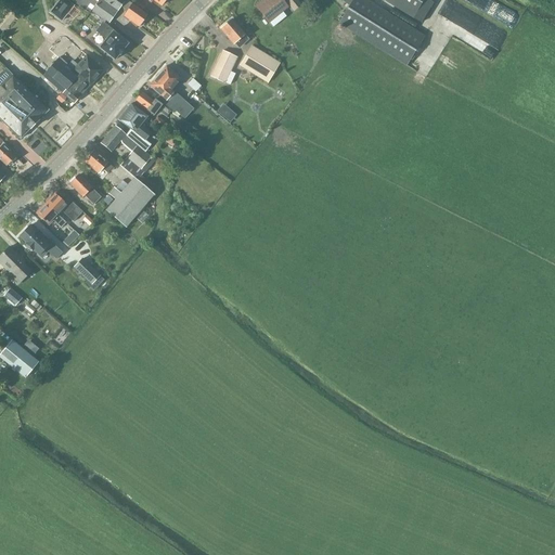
[(59,0),(50,12),(61,22),(74,7),(68,1),(68,0),(59,0)]
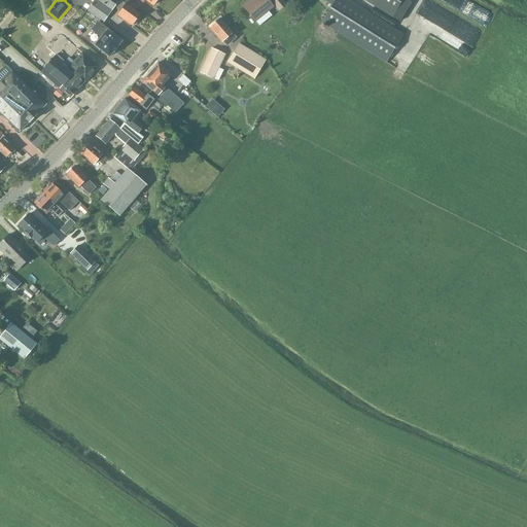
[(72,0),(70,3),(84,13),(86,11),(94,0),(72,0)]
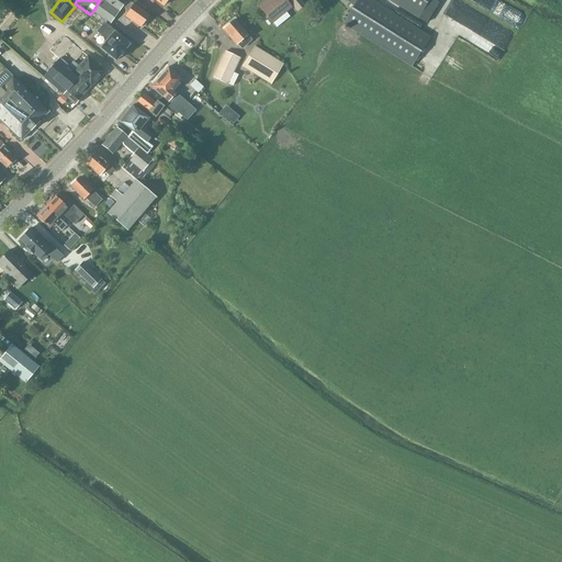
[(128,12),(125,17),(141,27),(142,26),(143,26),(145,23),(145,22),(149,15),(127,0),(127,1),(125,0),(100,0),(92,12),(110,24),(122,8),(128,12)]
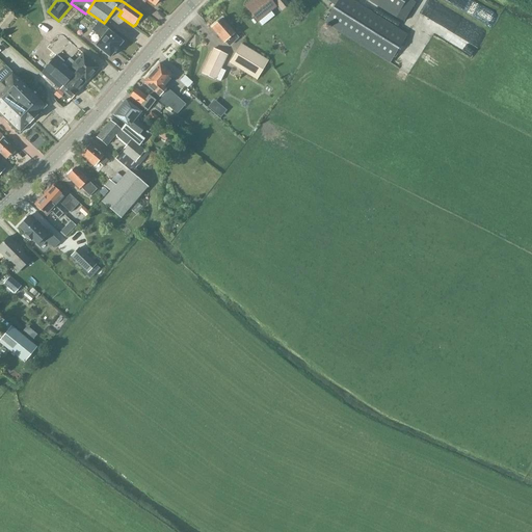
[(278,6),(282,10),(288,5),(284,0),(272,0),(271,2),(269,0),(257,0),(254,3),(254,1),(246,7),(258,22),(278,6)]
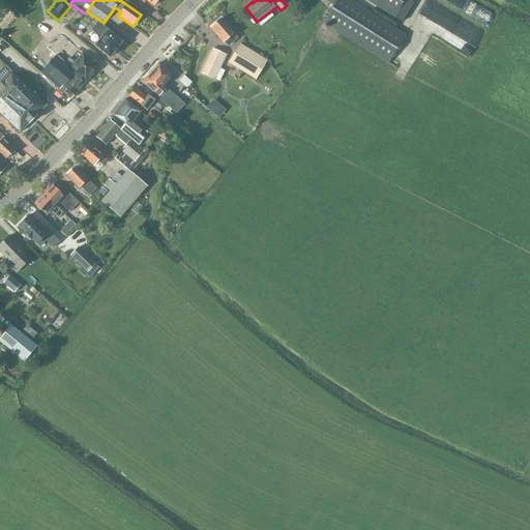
[(325,0),(334,6),(324,23),(372,53),(389,64),(407,34),(389,24),(351,0),(325,0)]
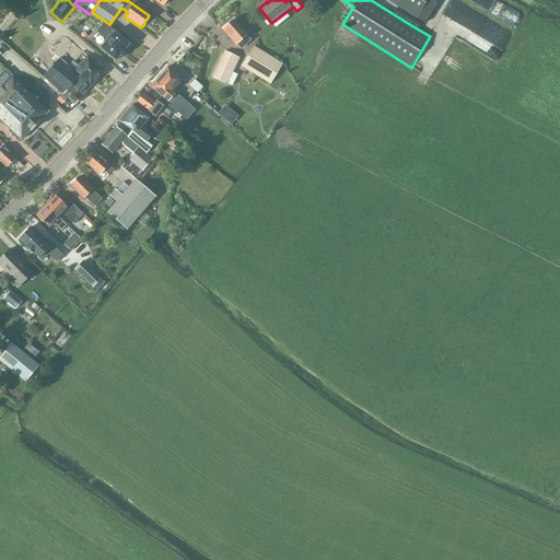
[(433,0),(387,0),(387,1),(427,24),(439,2),(433,0)]
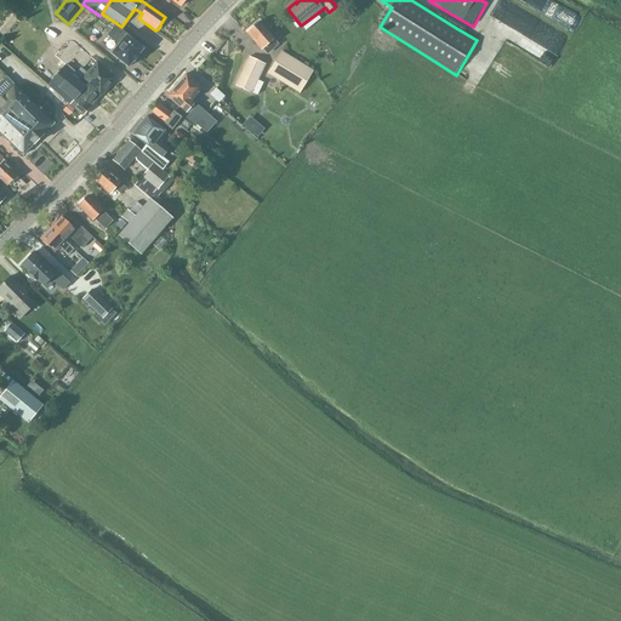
[(551,3),(543,18),(571,30),(579,15),(551,3)]
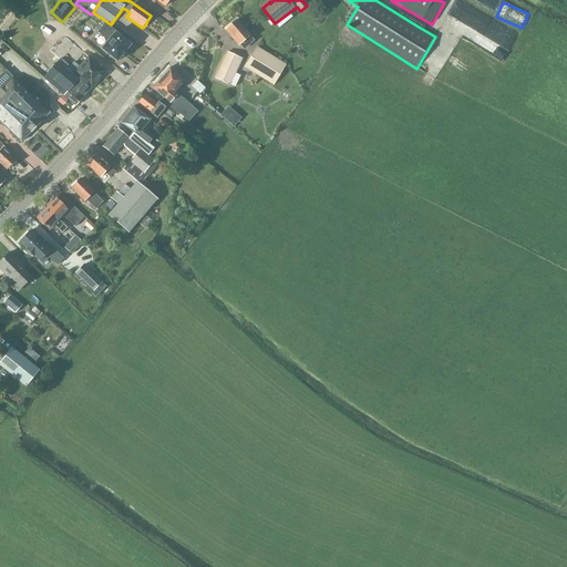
[(462,3),(456,18),(464,21),(466,16),(478,20),(482,11),(462,3)]
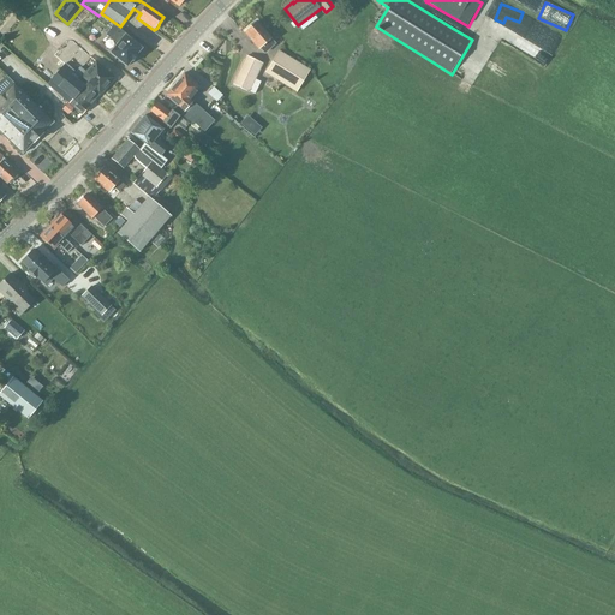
[(551,51),(561,34),(530,17),(525,27),(537,33),(532,41),(551,51)]
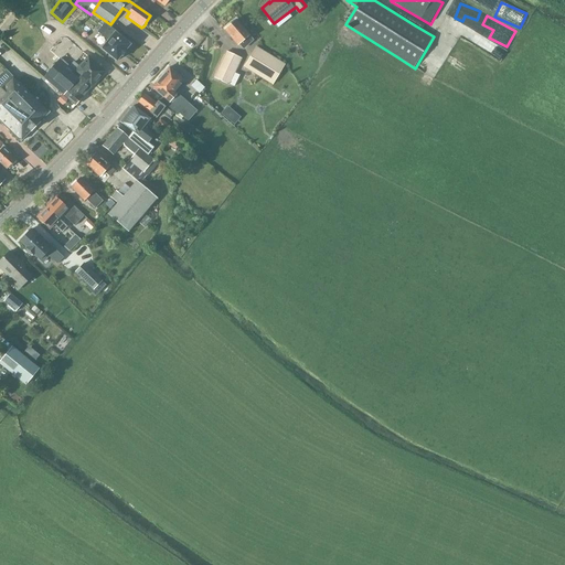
[(224,30),(237,45),(238,44),(244,40),(248,45),(253,41),(235,20),(231,24),(228,24),(225,28),(225,29),(224,30)]
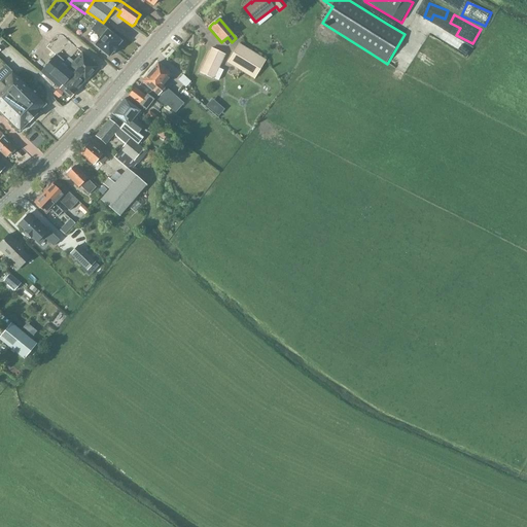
[(98,22),(92,30),(101,38),(95,45),(94,46),(95,46),(108,57),(108,58),(109,57),(112,53),(113,53),(114,53),(116,48),(117,48),(116,47),(120,43),(120,42),(120,41),(119,41),(120,39),(115,35),(114,37),(107,31),(108,30),(98,22)]
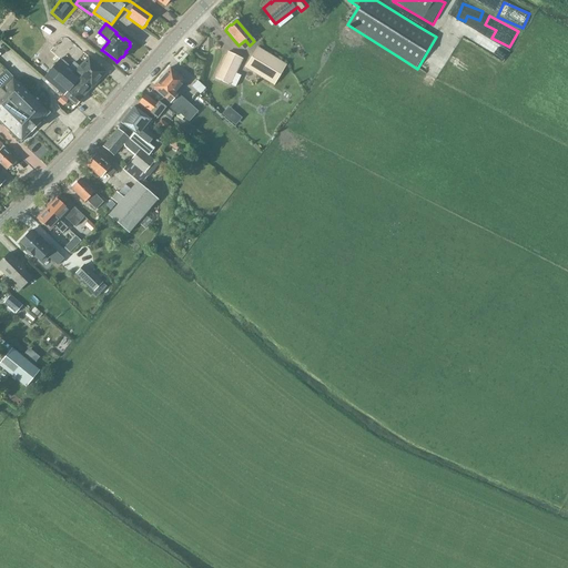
[(245,69),(273,87),(285,67),(257,49),(245,69)]
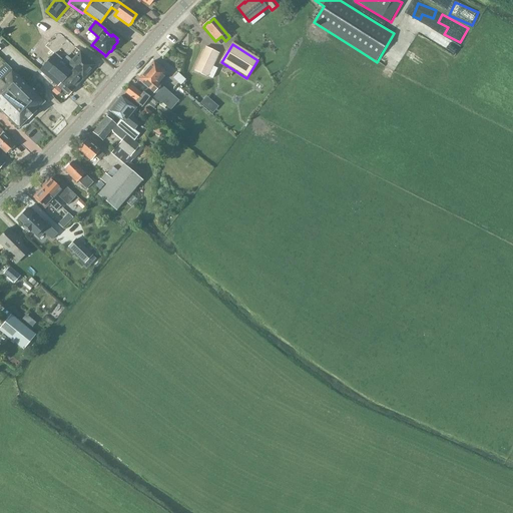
[(207,77),(212,66),(218,53),(205,47),(194,71),(207,77)]
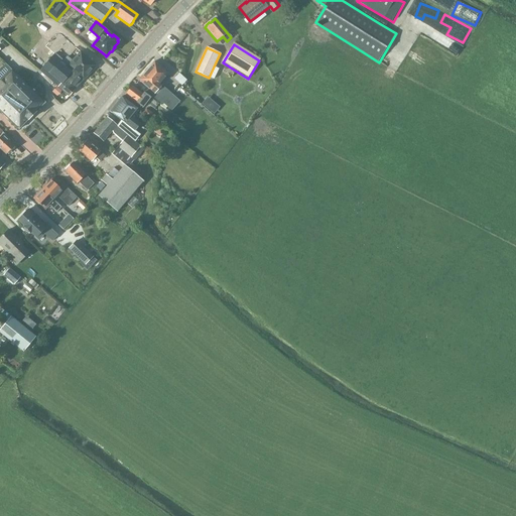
[(178,58),(171,50),(163,57),(170,66),(178,58)]
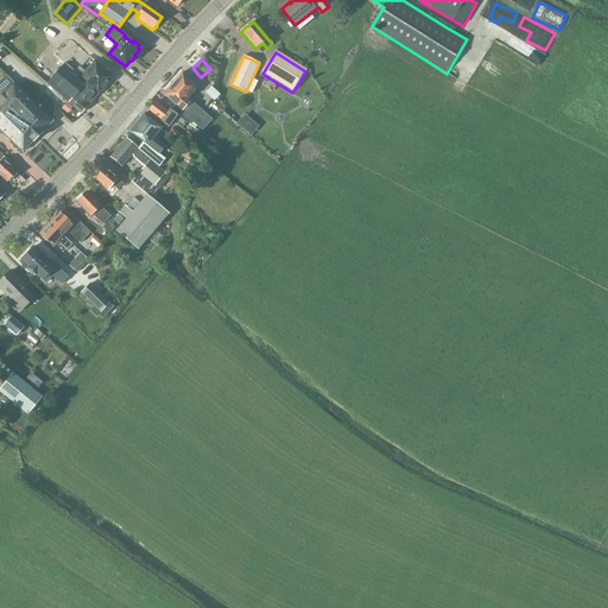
[(78,68),(75,73),(81,78),(80,78),(97,95),(113,77),(95,61),(84,73),(78,68)]
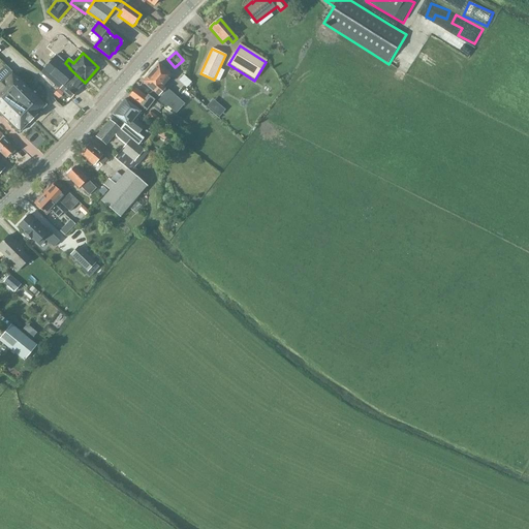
[(56,56),(40,73),(70,99),(75,93),(73,92),(79,87),(81,88),(85,83),(69,68),(70,68),(65,63),(56,56)]
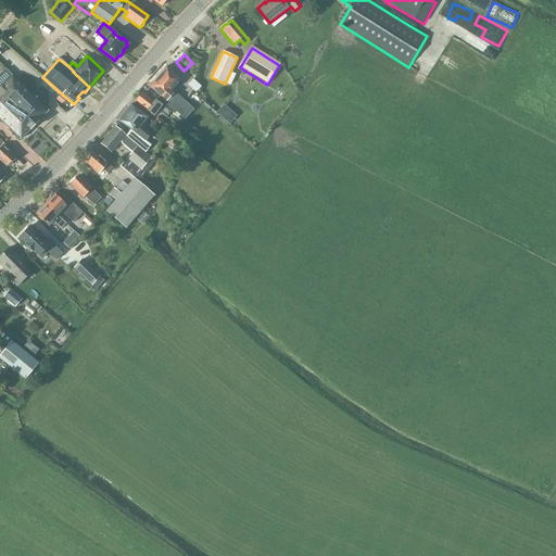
[(156,78),(149,86),(160,96),(156,100),(163,105),(164,105),(174,114),(176,112),(185,101),(172,89),(180,79),(166,66),(160,74),(159,74),(156,77),(156,78)]
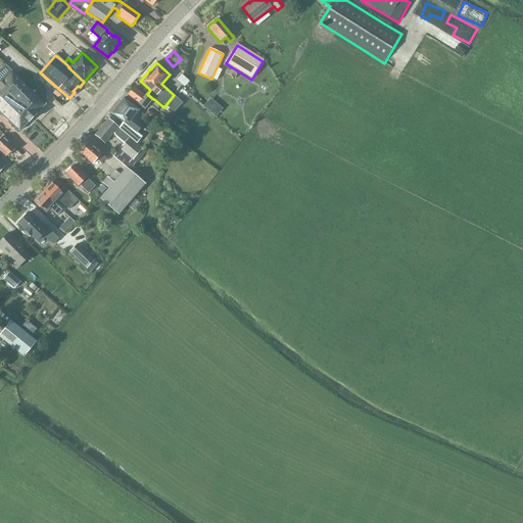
[(0,113),(18,132),(44,105),(11,73),(4,66),(0,70),(0,113)]
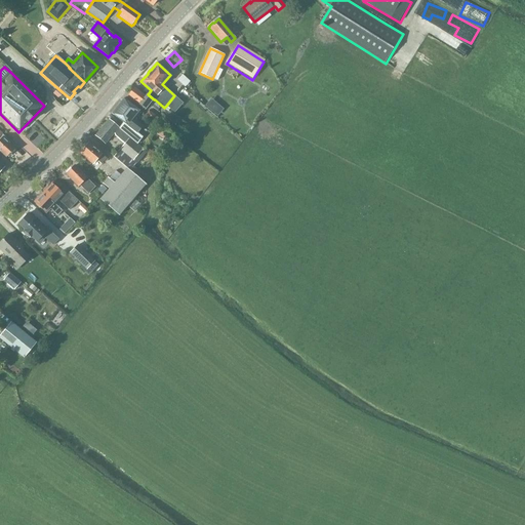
[(217,81),(223,70),(217,68),(212,79),(217,81)]
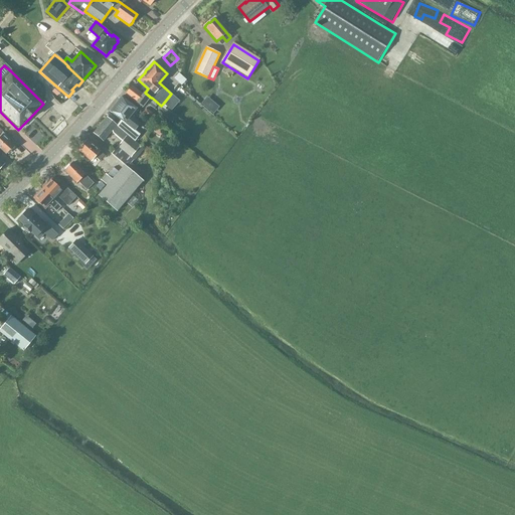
[(132,87),(126,95),(143,108),(146,103),(154,109),(158,104),(150,98),(143,93),(142,95),(132,87)]
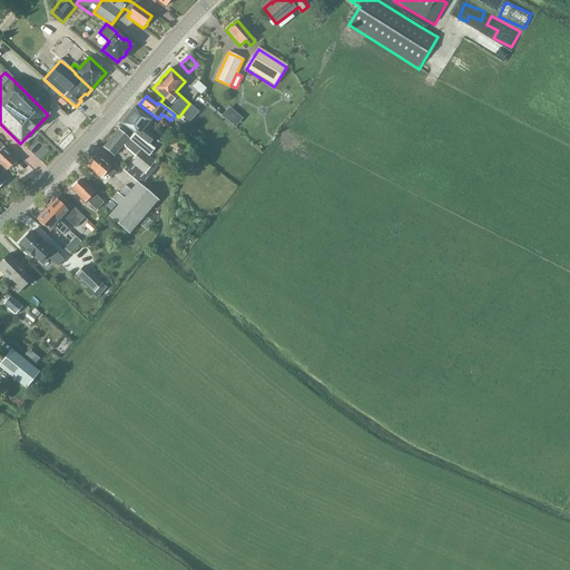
[(228,106),(222,115),(234,124),(241,116),(228,106)]
